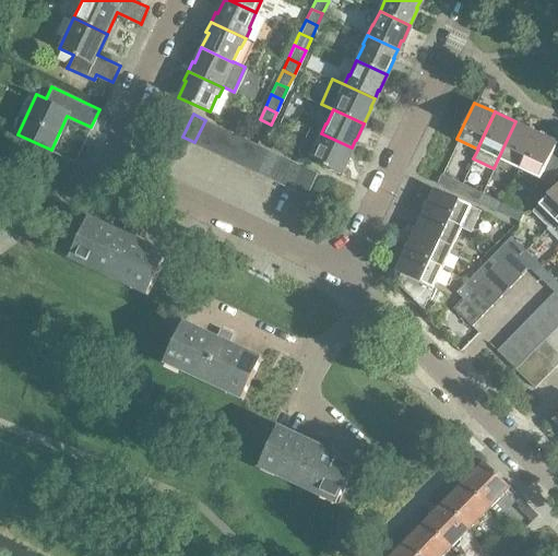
[(265,137),(271,125),(260,119),(253,131),(265,137)]
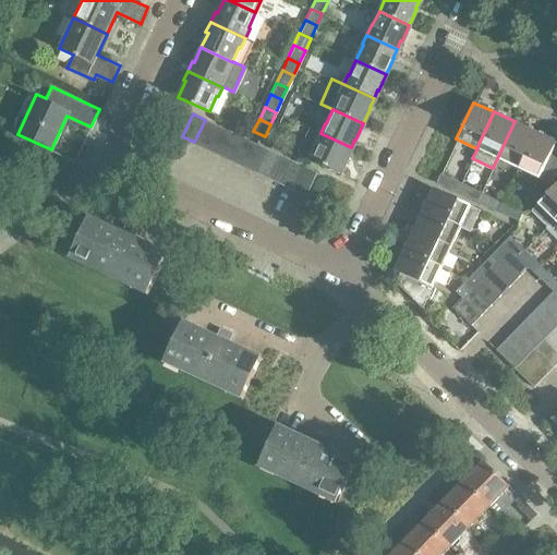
[(207,148),(217,125),(205,120),(194,142),(207,148)]
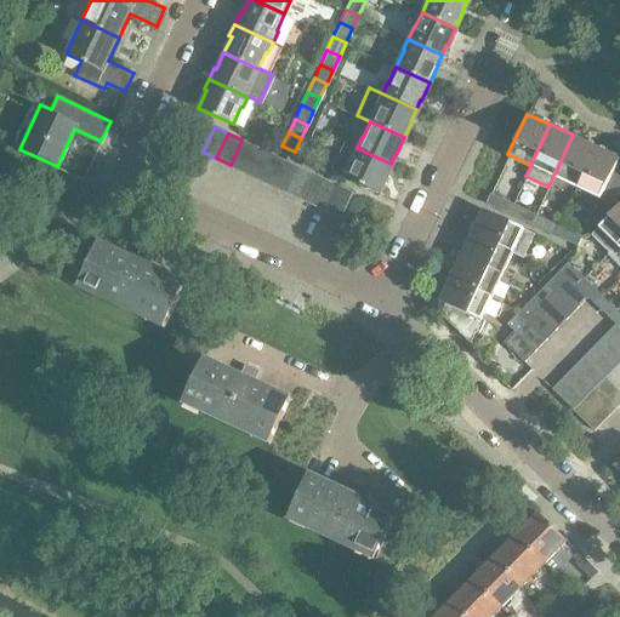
[(576,187),(596,146),(573,135),(553,176),(576,187)]
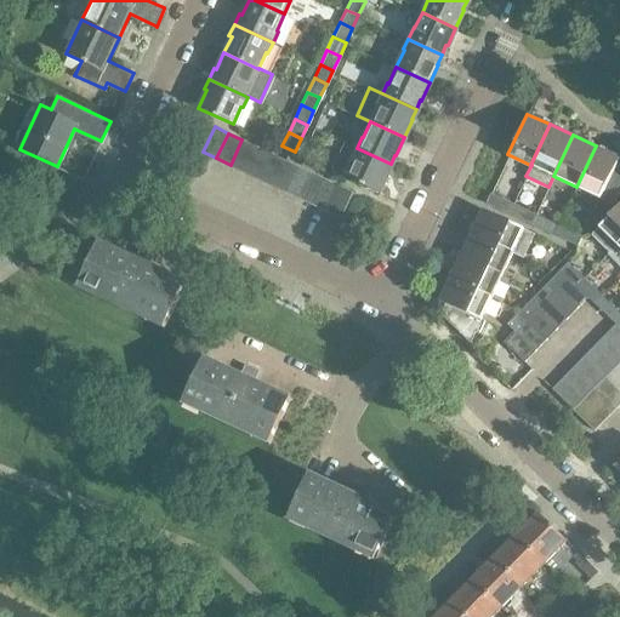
[(244,171),(256,146),(242,140),(231,165),(244,171)]
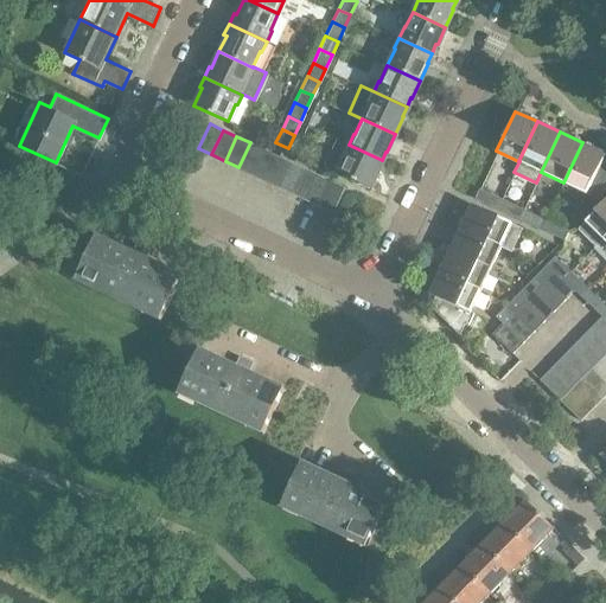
[(377,170),(382,160),(349,145),(336,139),(324,166),(370,187),(378,171),(377,170)]
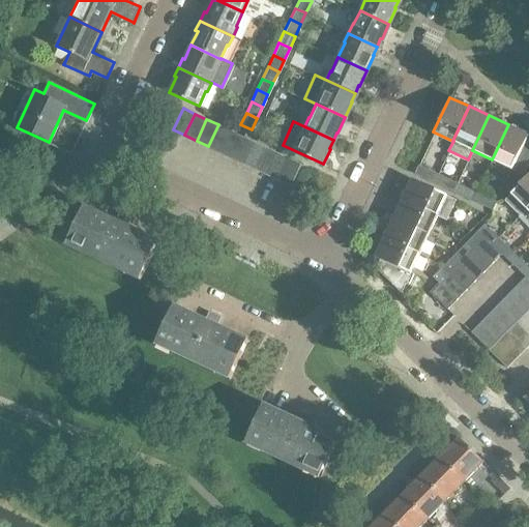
[(219,151),(230,129),(218,124),(208,146),(219,151)]
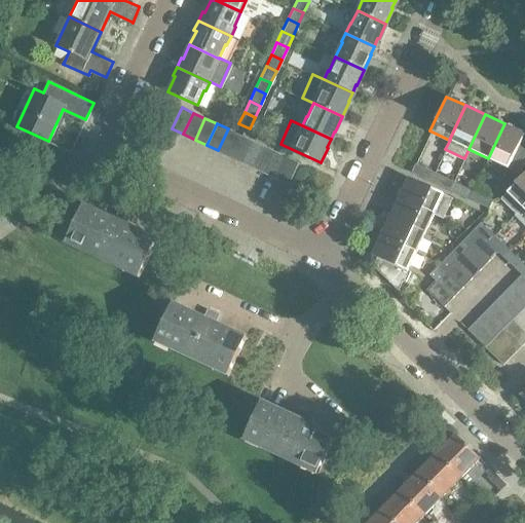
[(524,133),(504,123),(488,158),(519,173),(524,158),(524,147),(518,145),(524,133)]
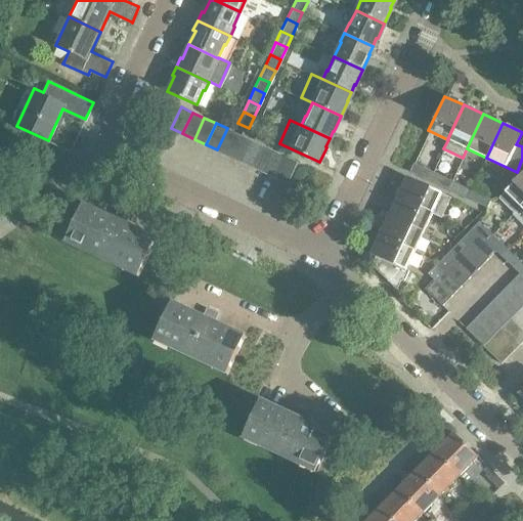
[(229,156),(238,134),(227,128),(217,149),(229,156)]
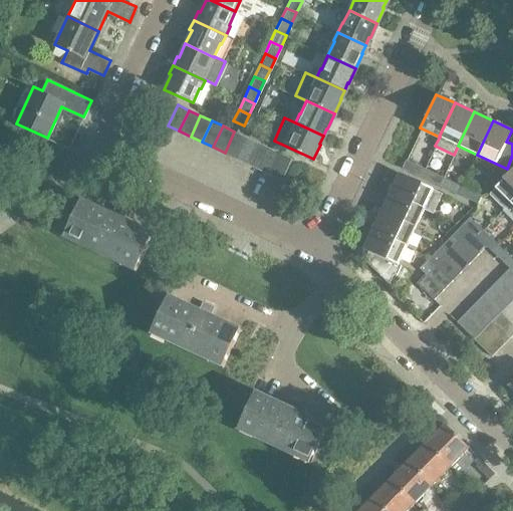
[(236,158),(246,137),(234,132),(225,153),(236,158)]
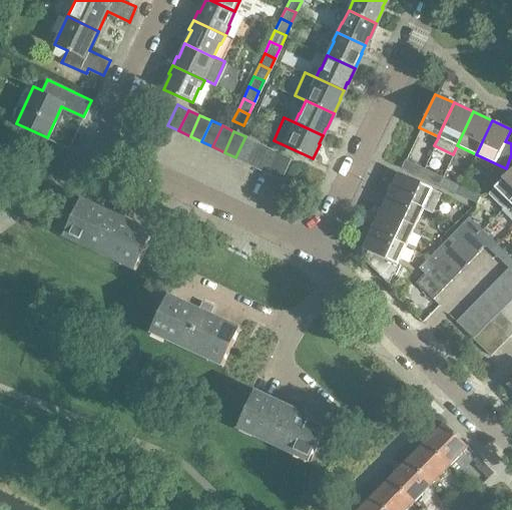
[(246,162),(257,141),(245,136),(235,157),(246,162)]
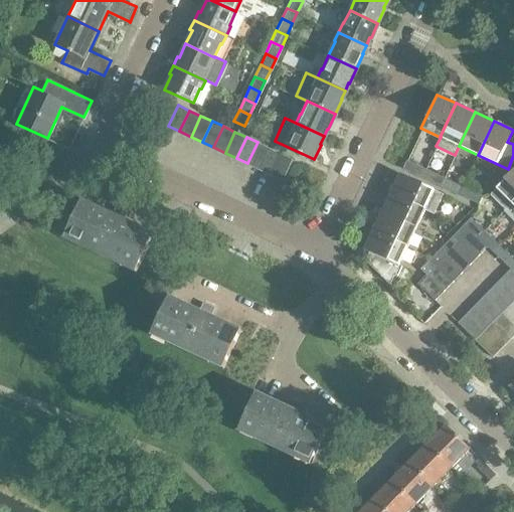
[(260,169),(269,148),(258,142),(247,163),(260,169)]
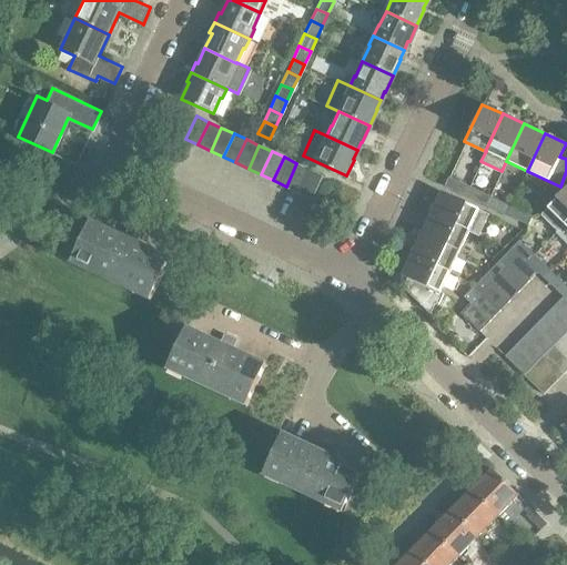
[(299,192),(310,169),(296,163),(286,187),(299,192)]
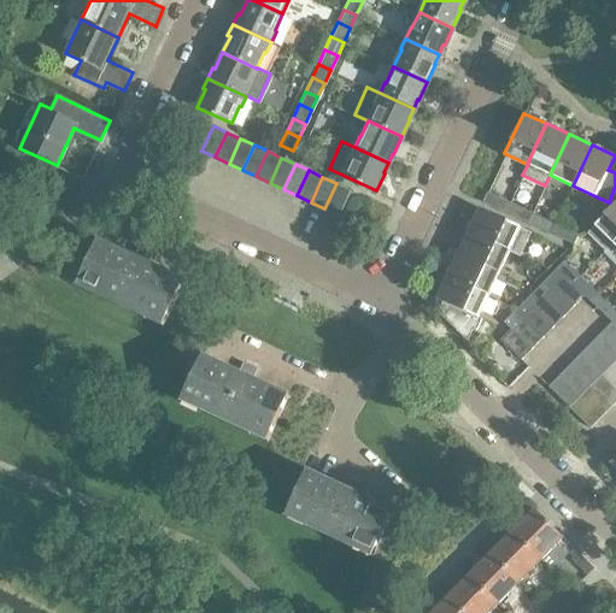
[(338,214),(350,189),(336,183),(324,208),(338,214)]
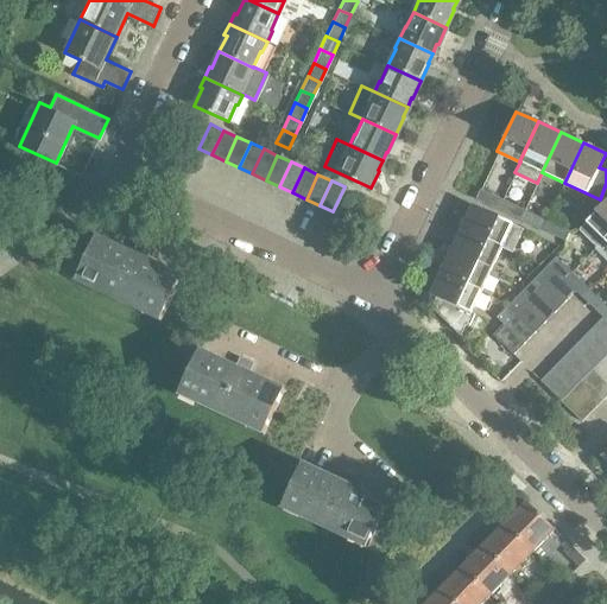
[(498,196),(479,186),(474,196),(493,205),(498,196)]
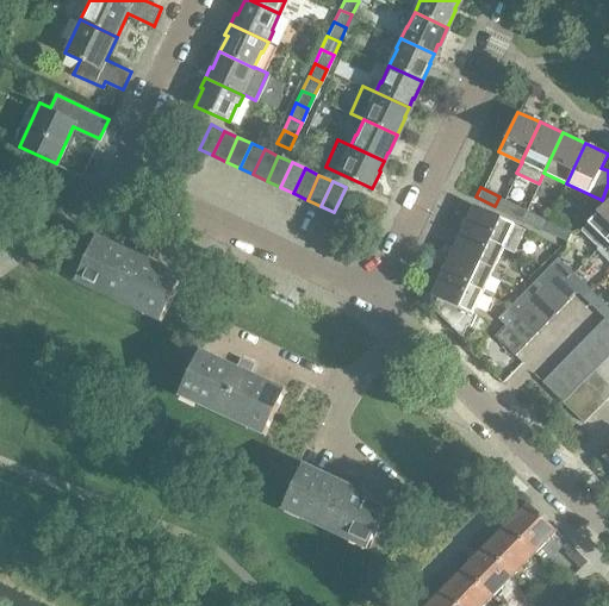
[(608,199),(580,229),(598,245),(606,239),(608,235),(608,199)]
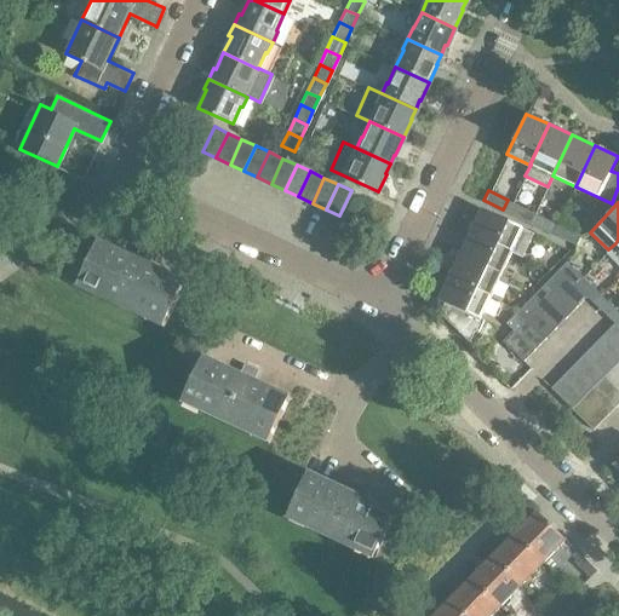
[(529,222),(534,212),(516,203),(511,213),(529,222)]
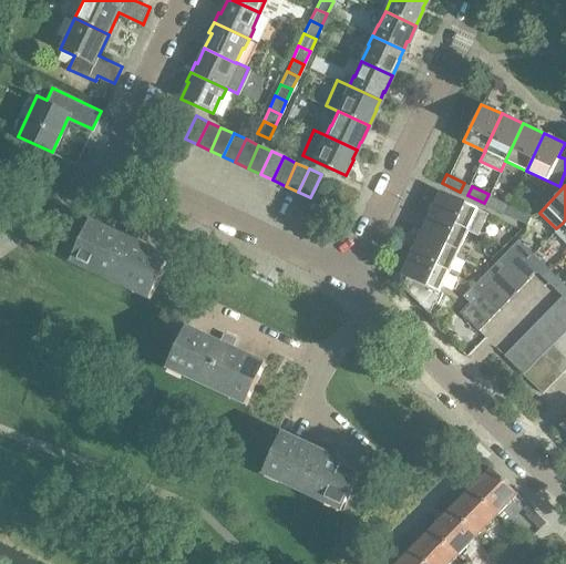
[(486,212),(440,190),(430,211),(466,228),(466,229),(476,234),(486,212)]
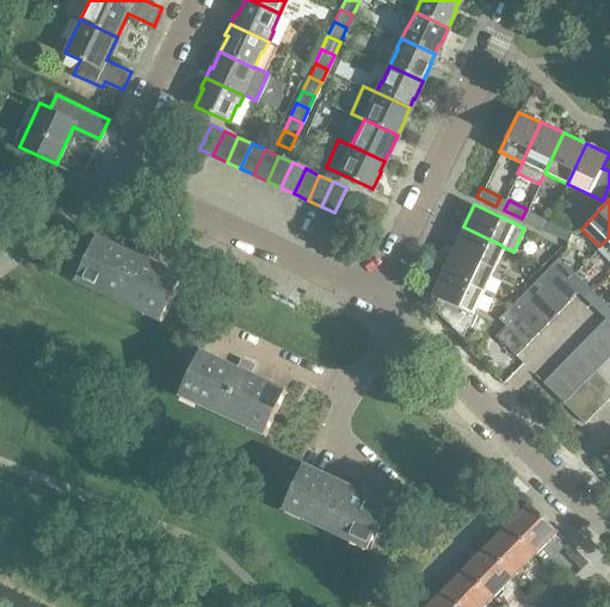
[(544,217),(527,209),(522,218),(540,227),(544,217)]
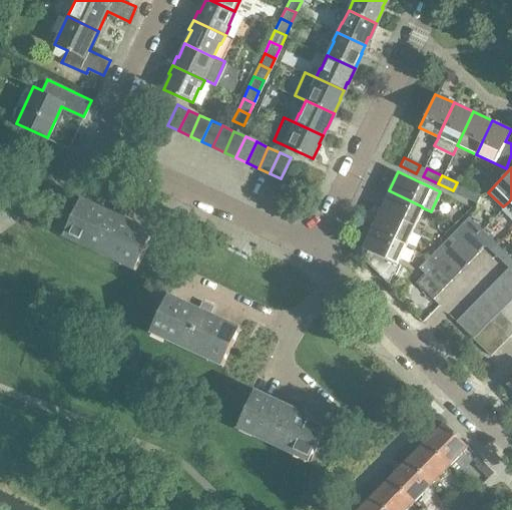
[(464,185),(460,193),(476,201),(480,193),(464,185)]
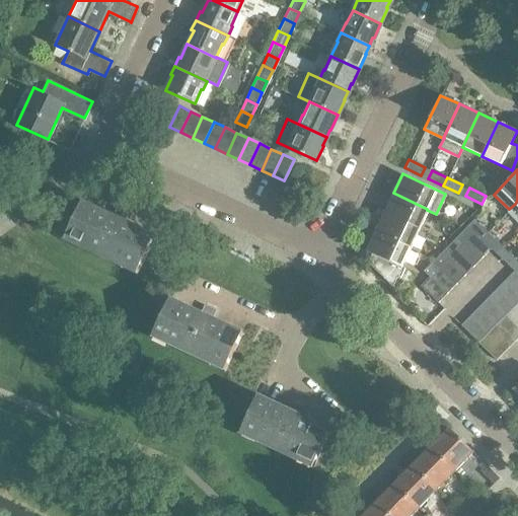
[(427,209),(393,193),(384,212),(419,228),(427,210),(427,209)]
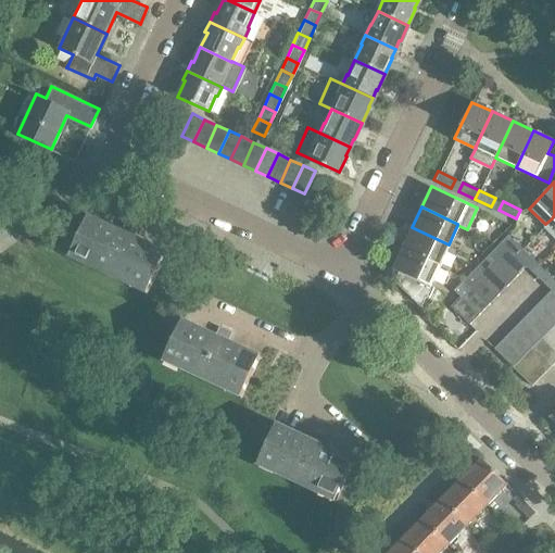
[(554,214),(552,218),(545,224),(543,226),(554,236),(554,214)]
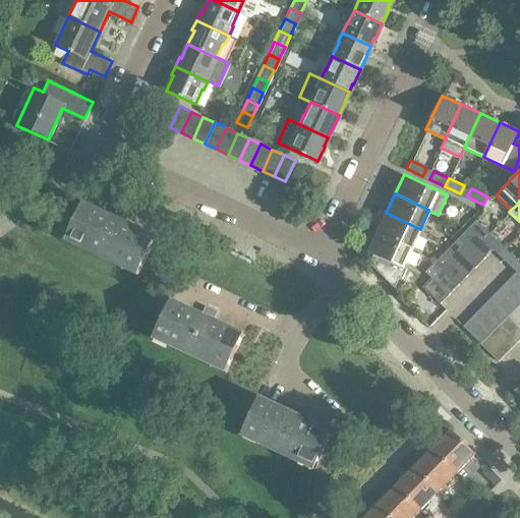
[(113,217),(82,203),(65,239),(137,274),(155,236),(124,222),(128,213),(117,208),(113,217)]
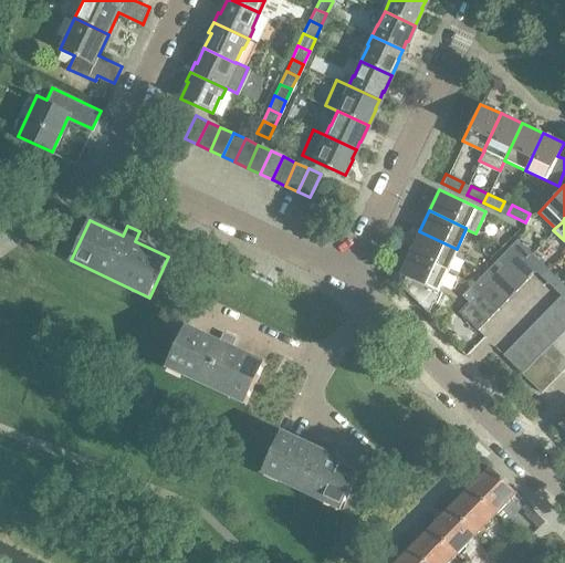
[(457,249),(419,231),(409,252),(447,269),(457,249)]
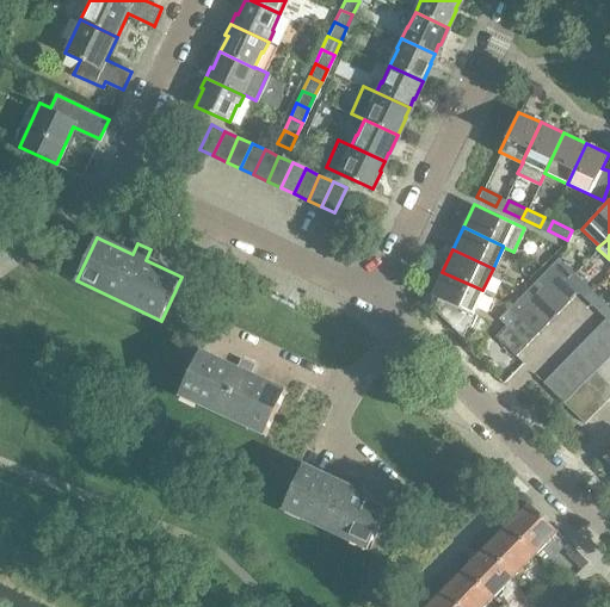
[(558,255),(550,264),(558,270),(565,277),(571,270),(558,255)]
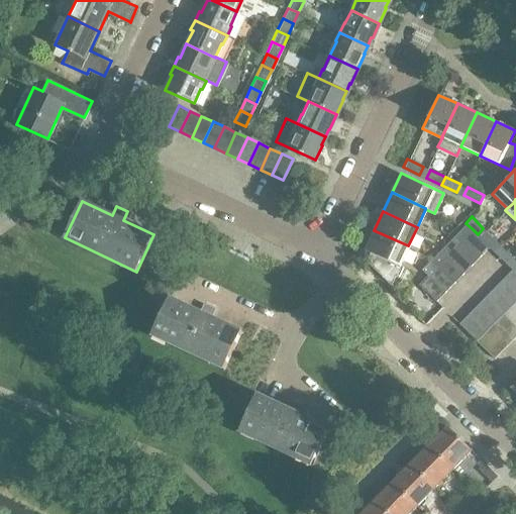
[(460,240),(462,237),(472,228),(466,223),(454,234),(460,240)]
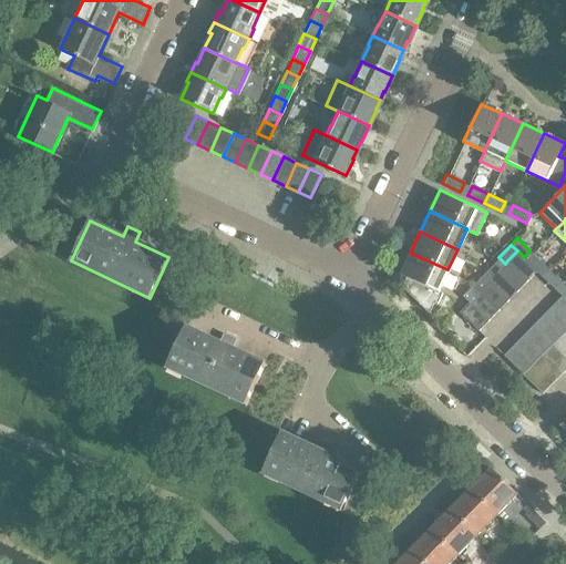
[(536,269),(524,257),(517,250),(507,260),(526,279),(536,269)]
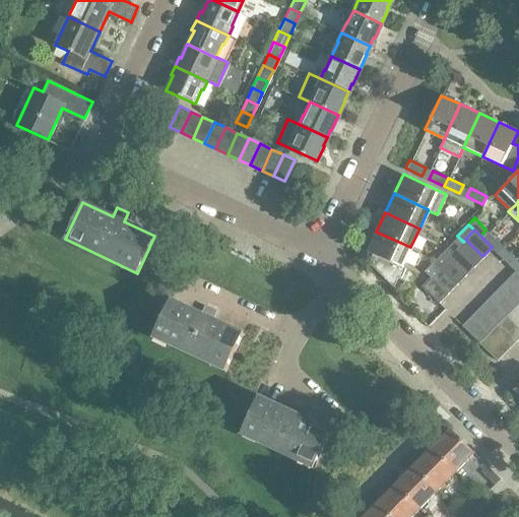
[(498,241),(485,230),(480,236),(492,247),(498,241)]
